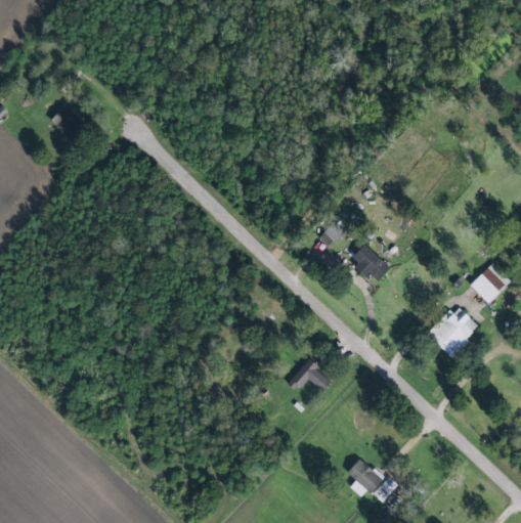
[(88,124),(70,104),(55,119),(73,138),(88,124)]
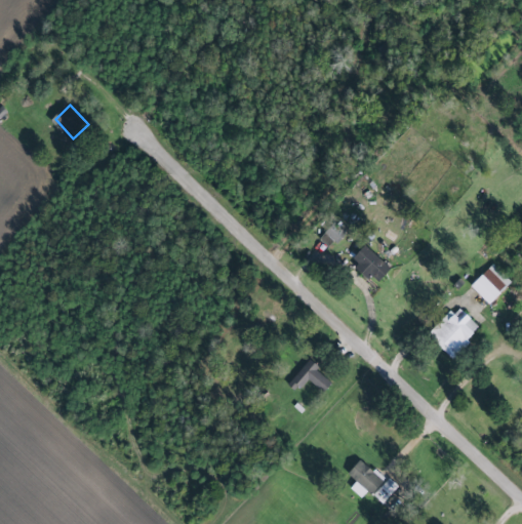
[(330,248),(346,231),(334,220),(319,238),(330,248)]
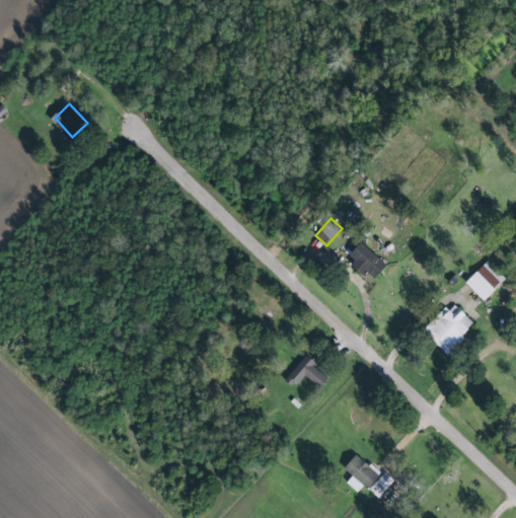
[(375,278),(386,264),(359,241),(346,257),(365,273),(366,271),(375,278)]
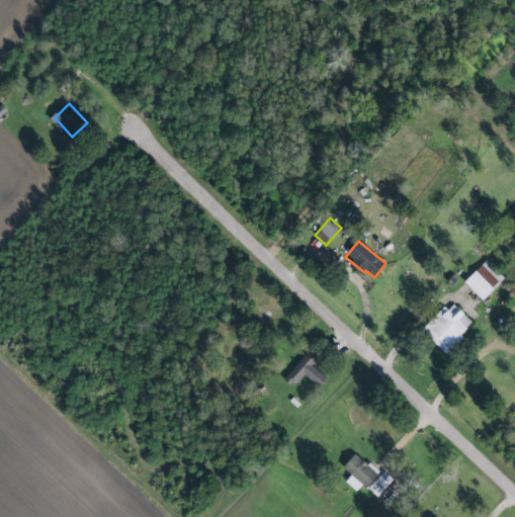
[(482,299),(505,278),(487,259),(463,281),(482,299)]
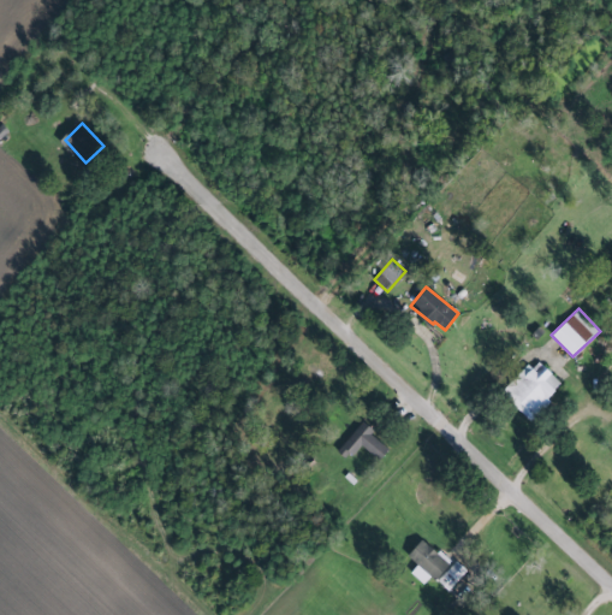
[(563,384),(534,358),(501,394),(529,419),(563,384)]
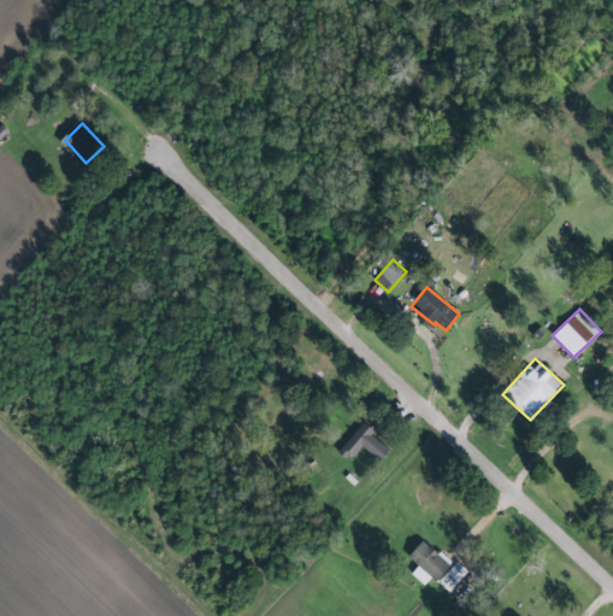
[(361,446),(381,459),(389,449),(371,435),(375,430),(361,421),(340,451),(352,459),(361,446)]
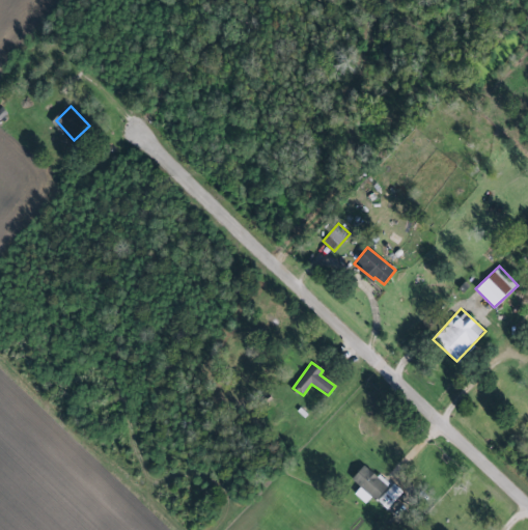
[(354,493),(367,505),(387,483),(364,463),(350,477),(360,486),(354,493)]
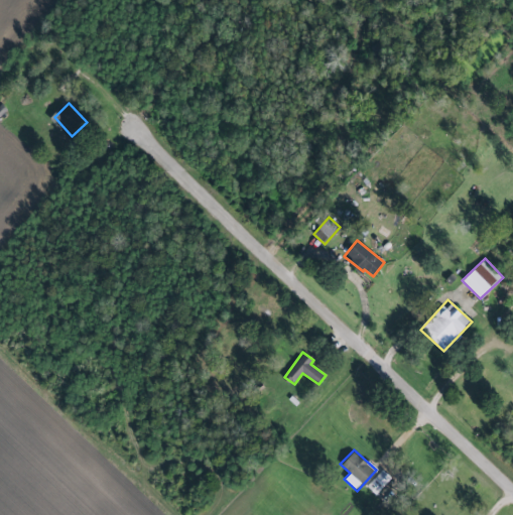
[(391,478),(382,469),(366,485),(376,495),(391,478)]
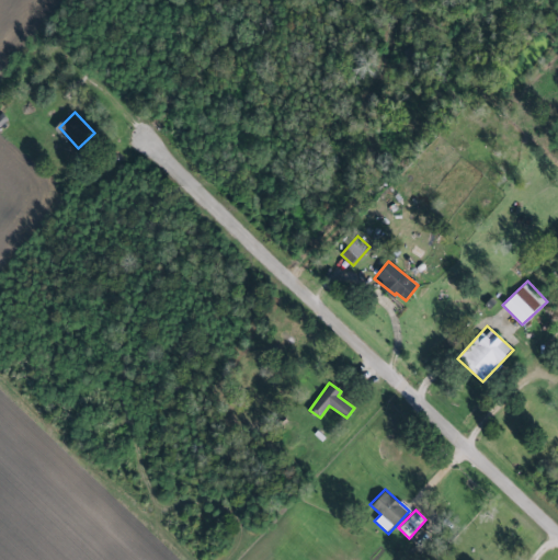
All buildings are outlined.
